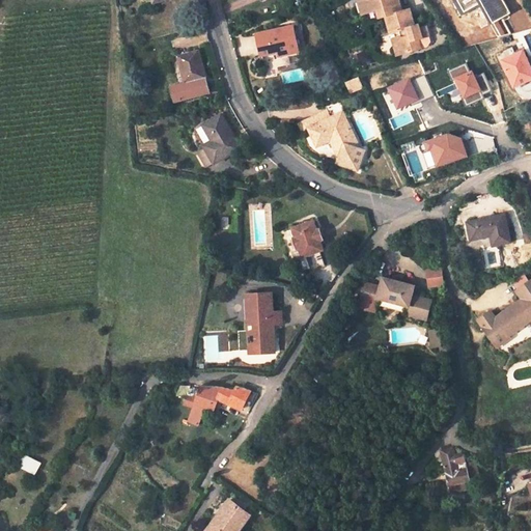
[(400,29),(402,36),(396,37),(400,53),(421,48),(418,38),(427,35),(425,27),(420,28),(417,29),(416,26),(411,8),(402,10),(398,0),(357,0),(362,14),(378,9),(380,17),(386,15),(390,31),(400,29)]
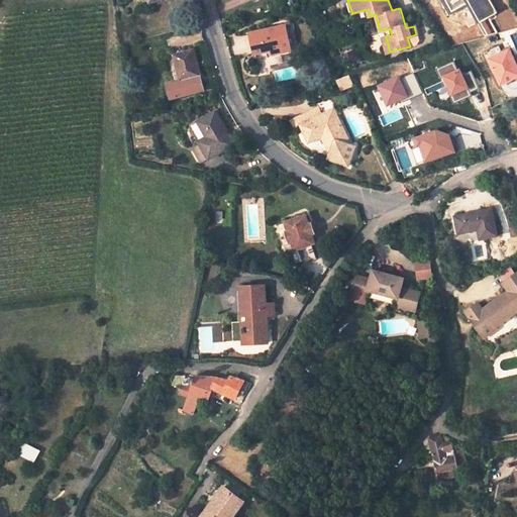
[(249,30),(254,53),(270,48),(270,53),(290,47),(284,23),(249,30)]
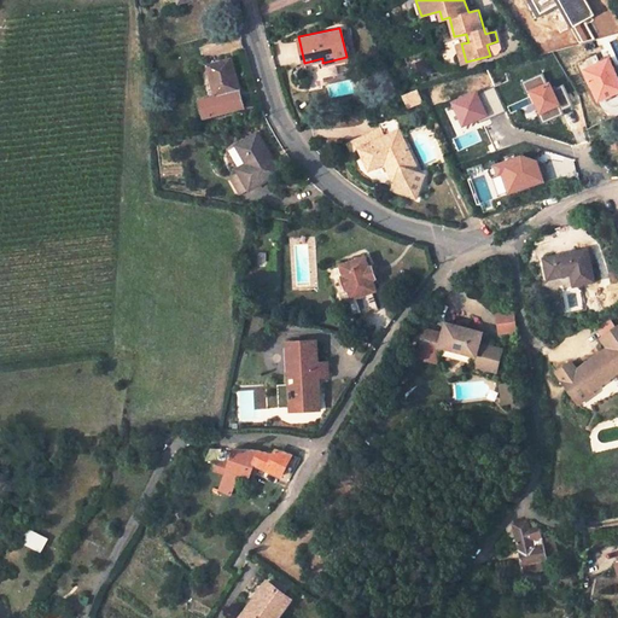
[(455,46),(460,64),(466,62),(461,44),(456,45),(455,46)]
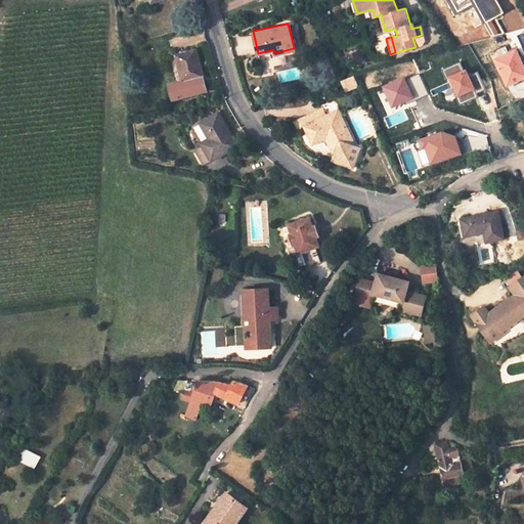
[(523,77),(523,67),(516,48),(496,56),(508,84),(523,77)]
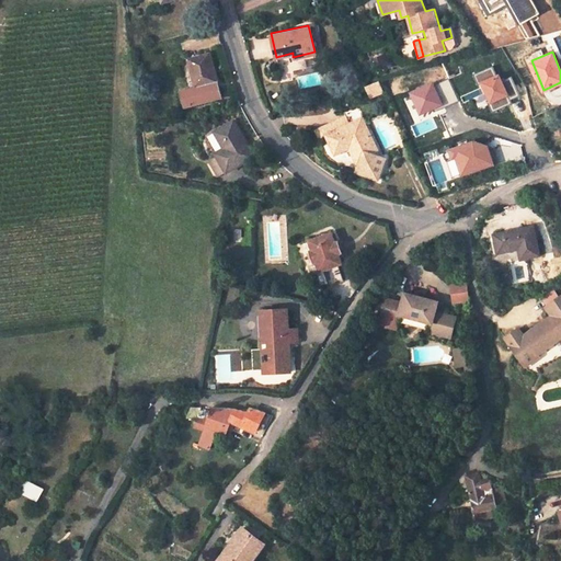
[(218,83),(209,55),(187,61),(196,90),(218,83)]
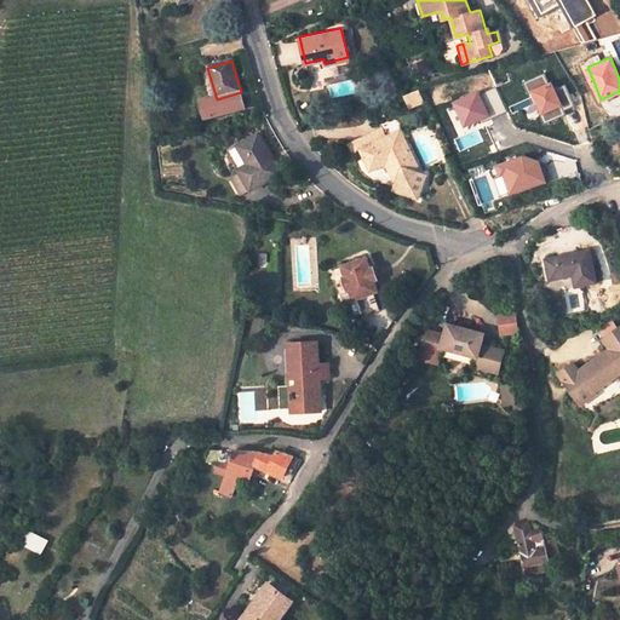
[(360,143),(384,132),(380,124),(356,135),(360,143)]
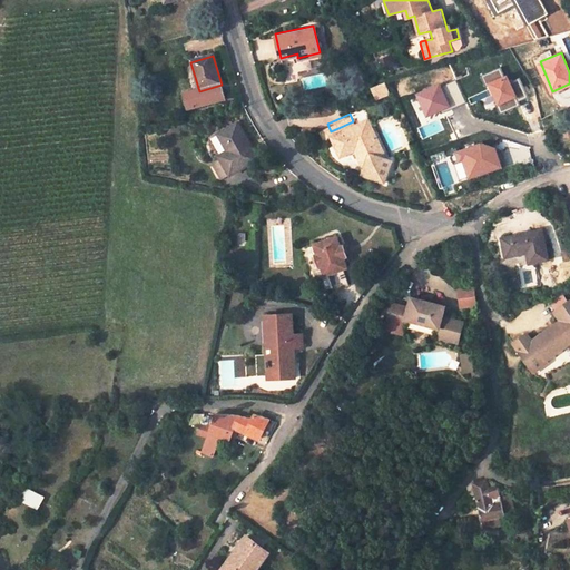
[(356,130),(369,125),(365,116),(353,121),(356,130)]
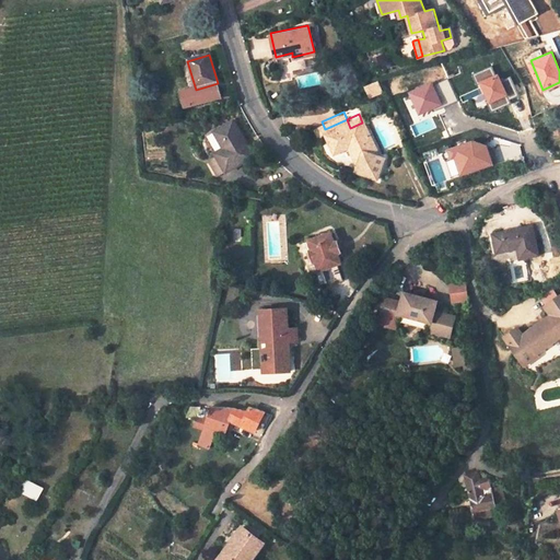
[(346,143),(353,162),(352,168),(370,175),(381,155),(375,153),(362,123),(350,128),(347,119),(325,129),(322,121),(311,126),(314,133),(322,130),(330,149),(346,143)]
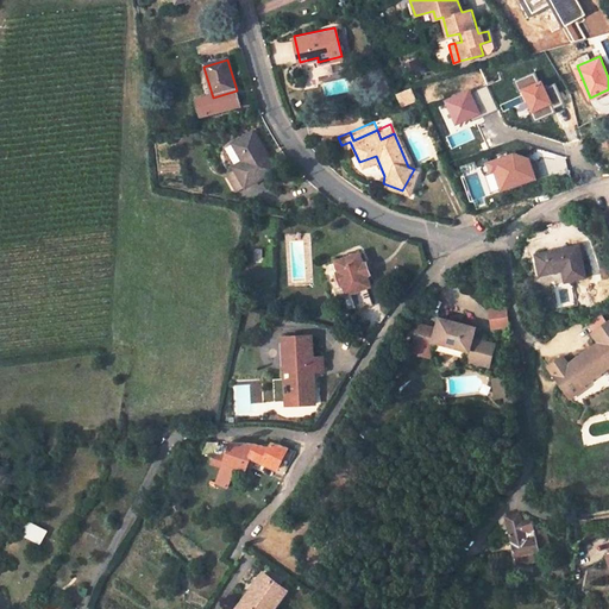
[(244,187),(244,188),(275,171),(253,133),(232,144),(233,145),(226,149),(236,168),(234,169),(234,170),(244,187)]
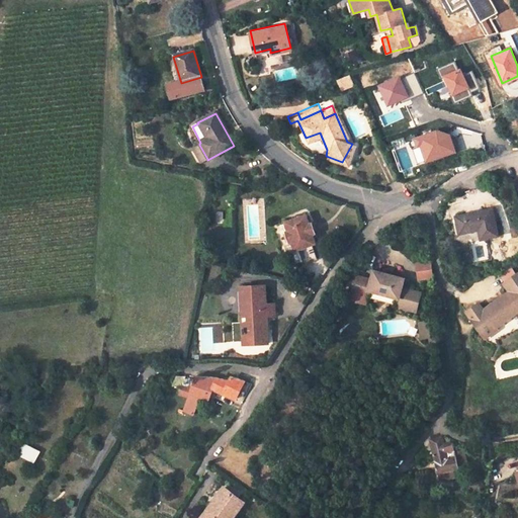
[(199,164),(207,159),(199,145),(191,149),(199,164)]
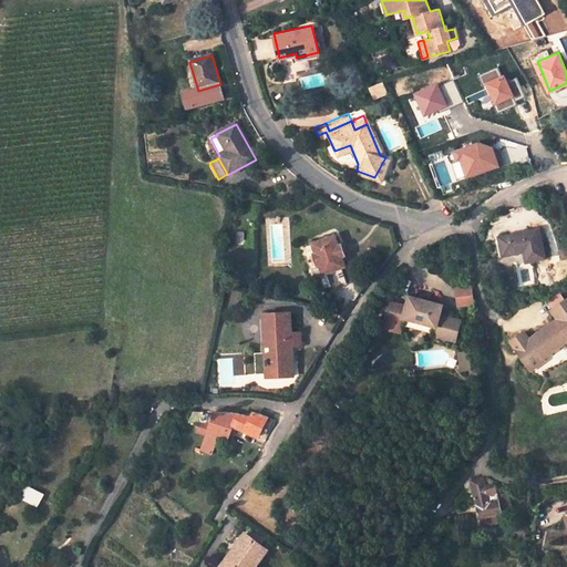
[(546,258),(540,228),(500,237),(504,256),(526,251),(528,261),(546,258)]
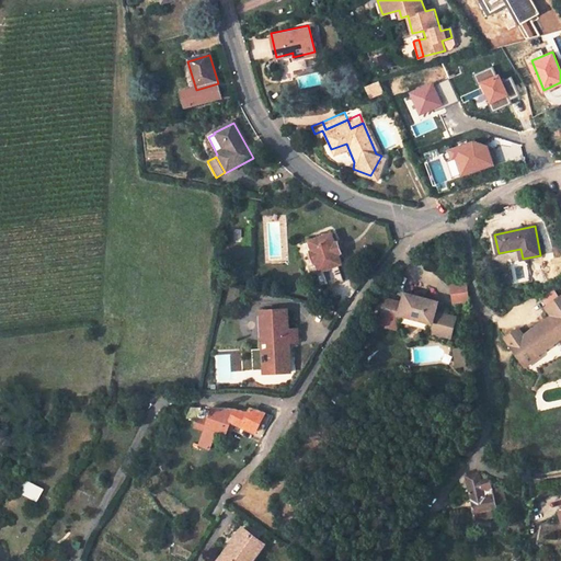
[(334,243),(331,233),(308,241),(311,251),(309,252),(313,264),(316,263),(319,273),(323,272),(329,287),(344,282),(339,266),(339,255),(336,256),(334,251),(336,250),(334,243)]
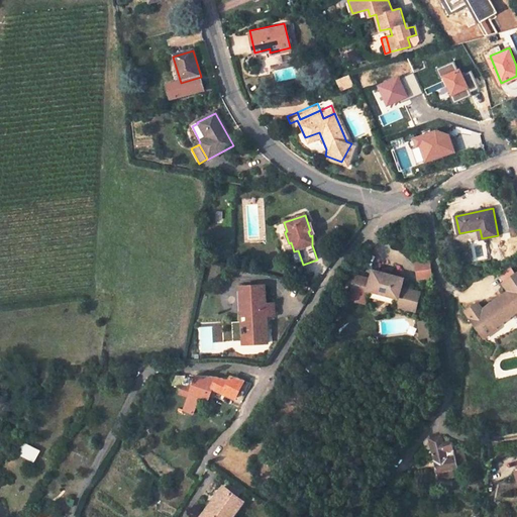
[(432,276),(428,261),(415,264),(418,279),(432,276)]
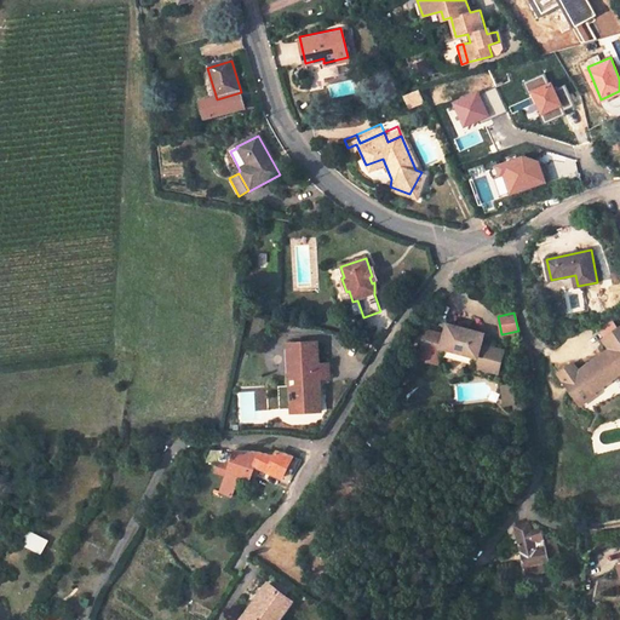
[(483,331),(445,325),(443,337),(424,334),(420,352),(441,355),(441,350),(478,355),(476,365),(501,368),(504,345),(482,342),(483,331)]
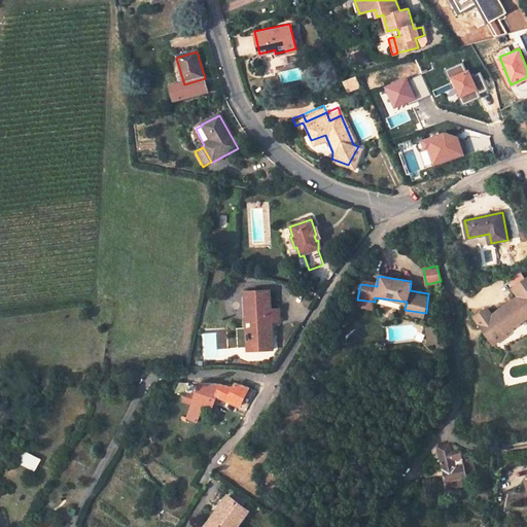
[(518,297),(493,315),(489,308),(475,318),(486,334),(500,324),(506,332),(526,317),(526,279),(513,289),(518,297)]
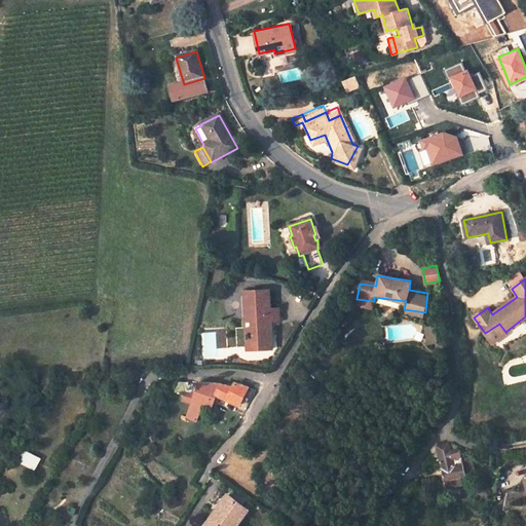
[(269,291),(243,292),(246,323),(251,323),(252,328),(246,328),(247,346),(256,345),(256,351),(272,350),(270,328),(265,328),(265,323),(278,322),(278,310),(270,310),(269,291)]
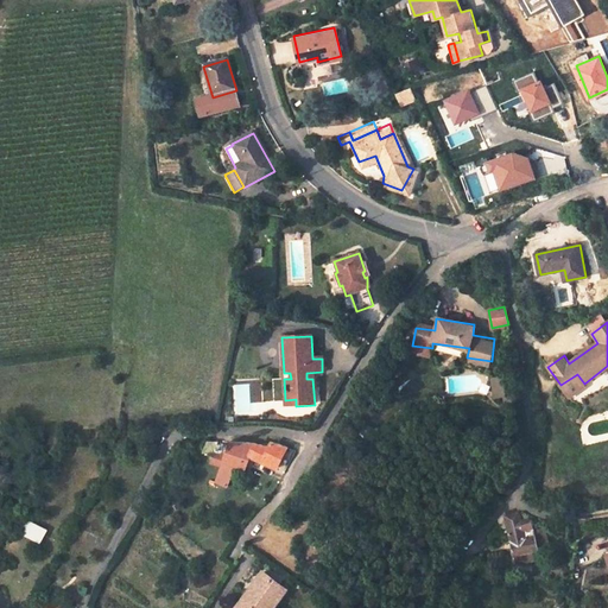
[(577,374),(561,385),(569,398),(586,386),(584,384),(577,374)]
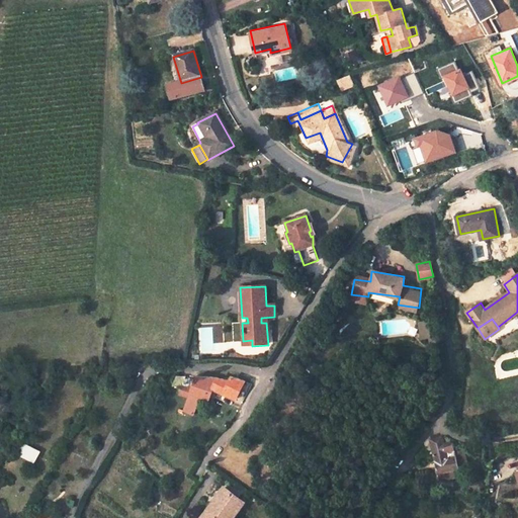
[(422,336),(432,336),(432,321),(422,321),(422,336)]
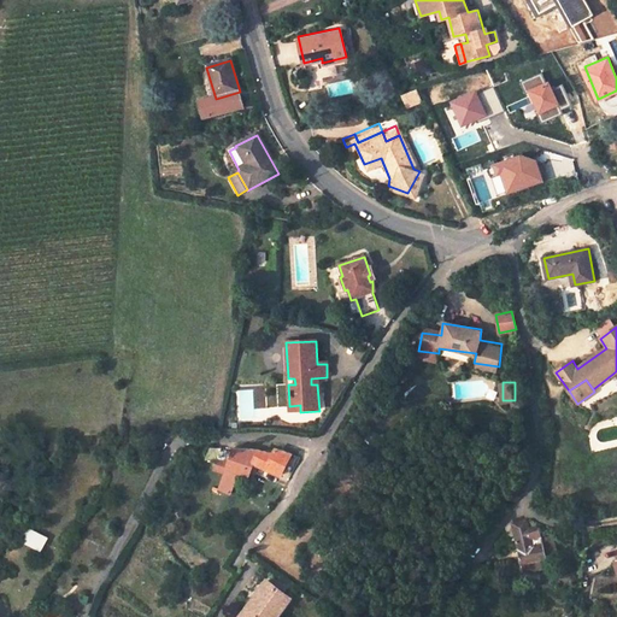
[(218,460),(221,456),(223,448),(212,448),(207,462),(218,460)]
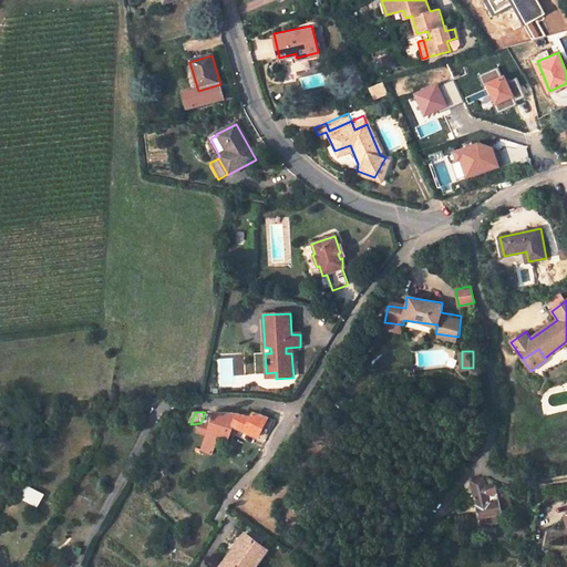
[(219,436),(230,439),(235,426),(247,433),(259,440),(270,419),(255,412),(251,418),(239,413),(217,412),(216,416),(213,424),(203,451),(214,455),(219,436)]
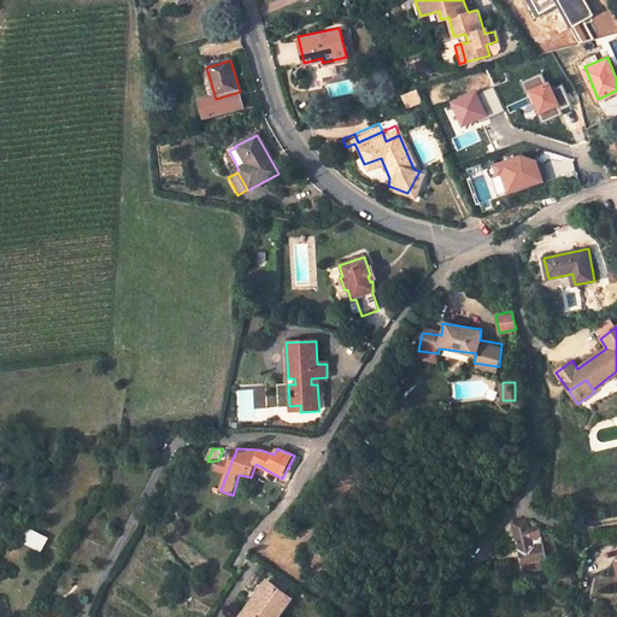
[(553,536),(544,540),(541,529),(538,527),(528,529),(527,523),(524,522),(511,526),(526,573),(550,566),(548,559),(559,557),(553,536)]
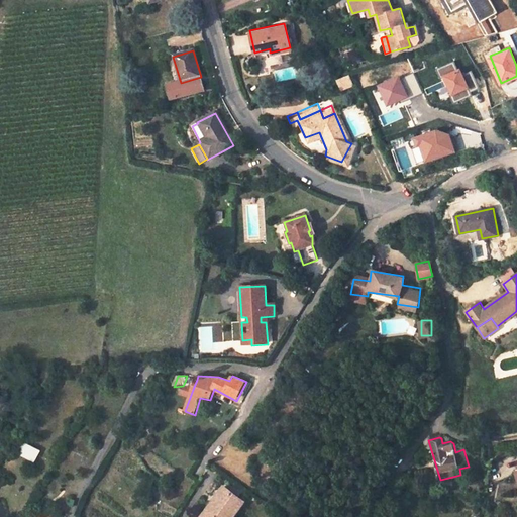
[(25,443),(19,454),(33,462),(40,450),(25,443)]
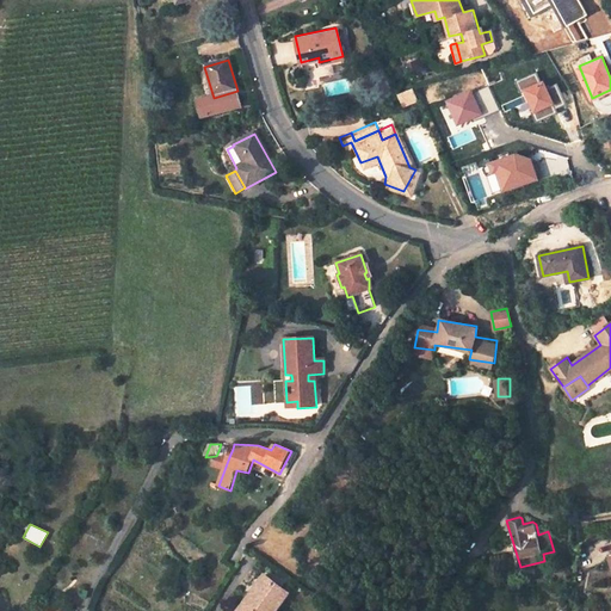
[(273,610),(287,593),(263,576),(238,610),(273,610)]
